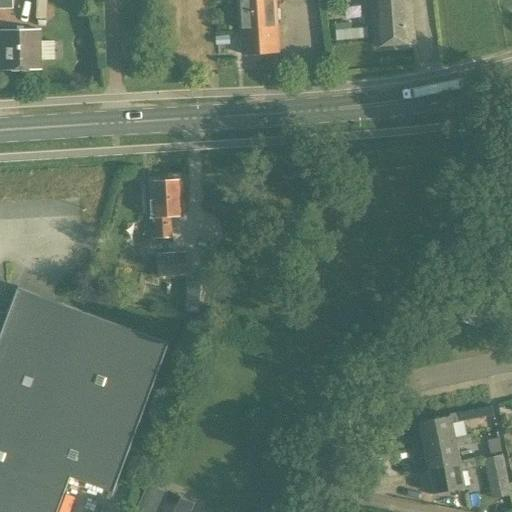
[(0,0),(0,9),(13,9),(12,0),(0,0)]
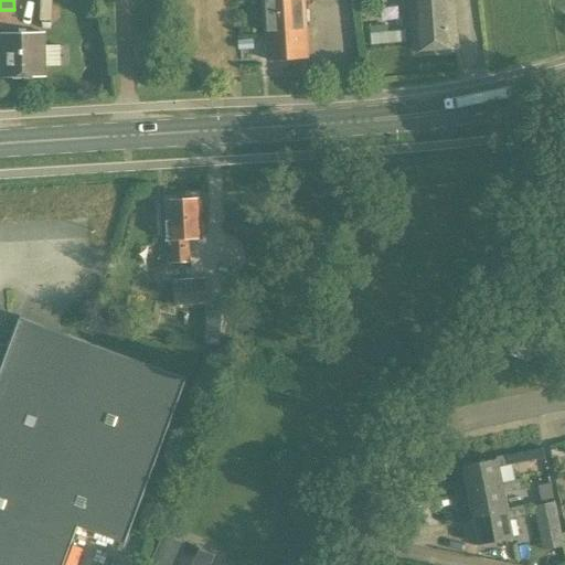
[(263,0),(267,61),(308,57),(305,1),(304,0),(263,0)]
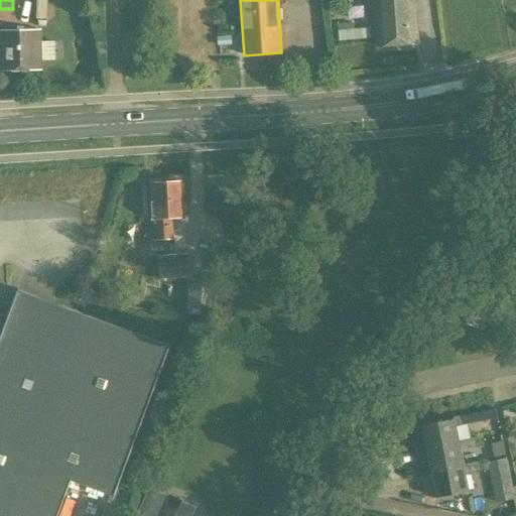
[(373,0),(379,48),(416,45),(410,0),(373,0)]
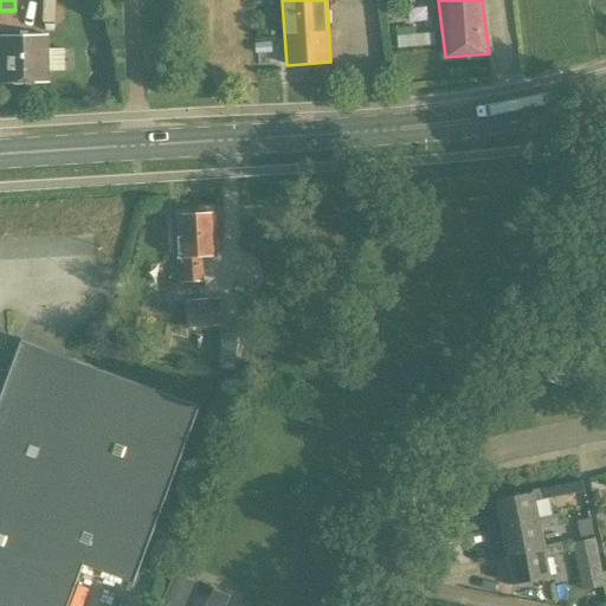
[(46,84),(47,39),(4,39),(5,85),(46,84)]
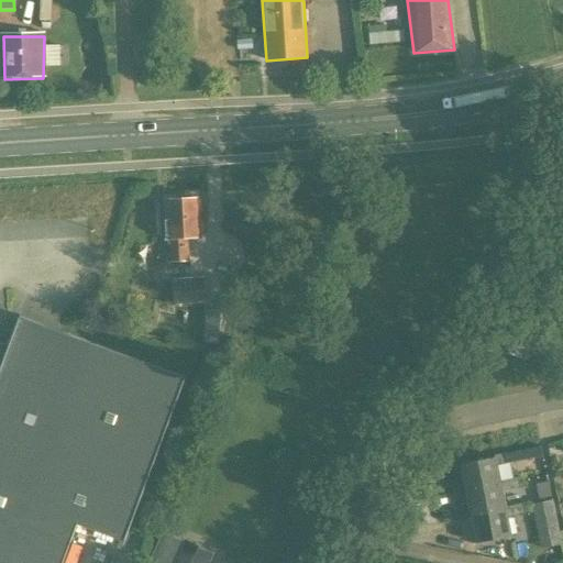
[(164,234),(168,234),(170,263),(189,262),(188,233),(197,232),(195,198),(187,198),(187,196),(180,196),(178,199),(167,200),(168,216),(163,216),(164,234)]
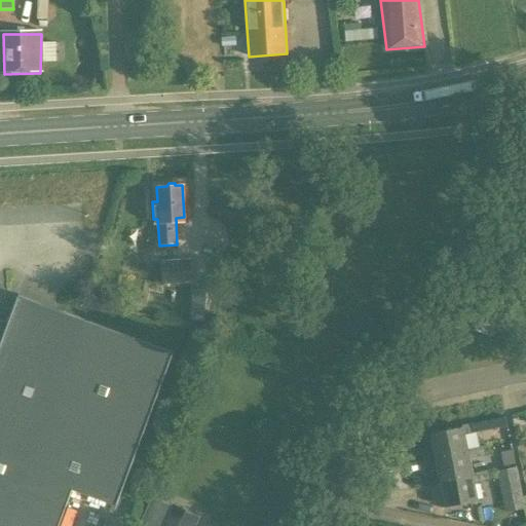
[(162,285),(191,284),(190,259),(160,261),(162,285)]
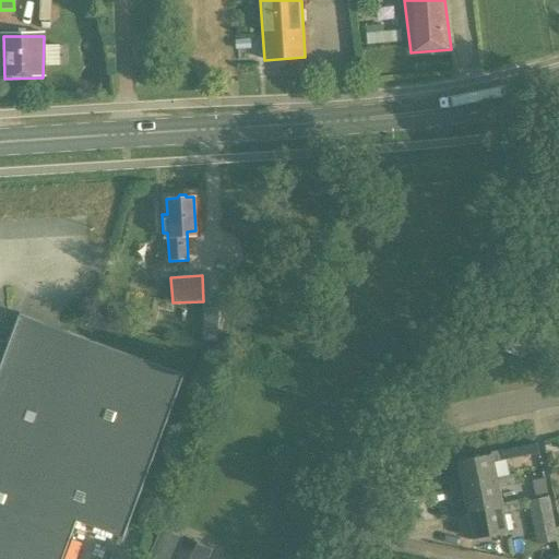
[(0,558),(62,558),(76,521),(123,538),(183,375),(20,313),(10,341),(0,341),(0,558)]
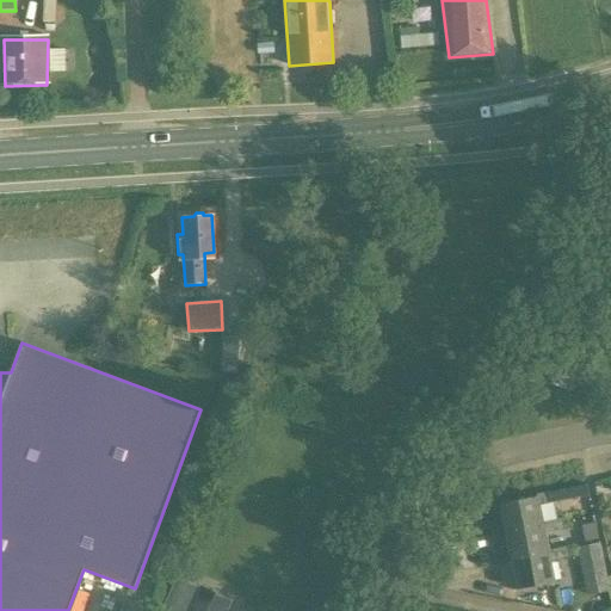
[(543,525),(543,522),(539,505),(560,501),(557,489),(537,494),(537,497),(500,504),(506,532),(543,525)]
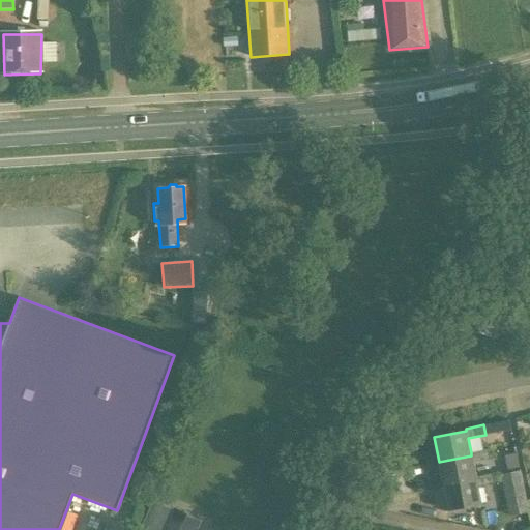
[(471,455),(439,462),(444,487),(476,480),(476,477),(473,462),(490,459),(489,449),(471,452),(471,455)]
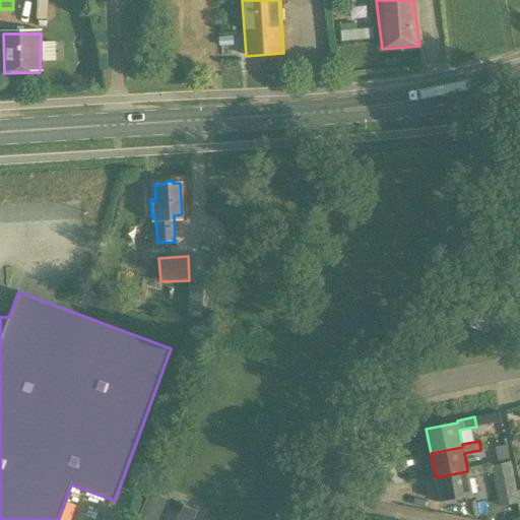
[(497,490),(514,485),(509,462),(492,466),(497,490)]
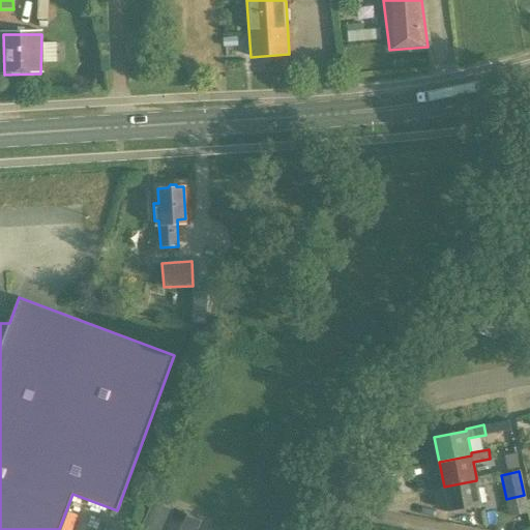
[(476,480),(444,487),(449,511),(481,505),(478,487),(495,483),(494,474),(476,477),(476,480)]
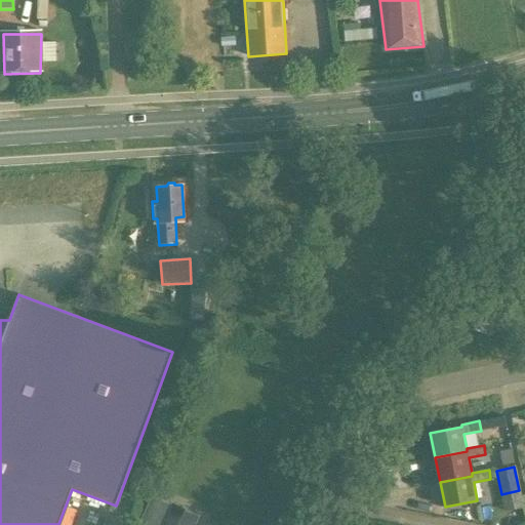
[(195,524),(200,516),(172,503),(162,524),(195,524)]
